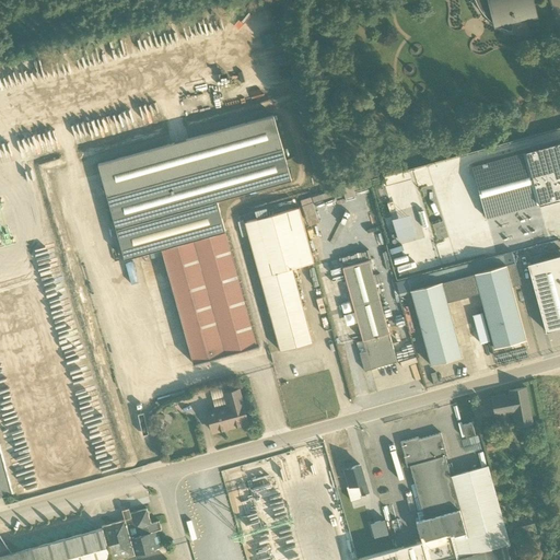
[(474,0),(477,4),(479,10),(483,15),(488,19),(492,23),(493,28),(499,27),(510,32),(512,24),(537,19),(532,0),(474,0)]
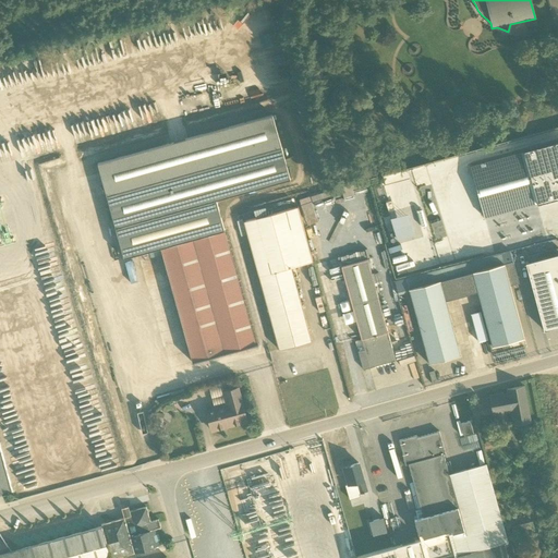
[(271,117),(97,164),(123,258),(154,250),(157,263),(164,262),(192,363),(256,346),(216,201),(289,180),(271,117)]
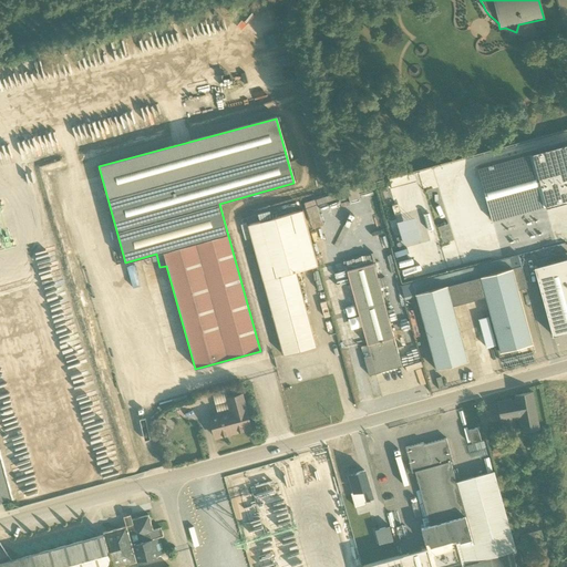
[(566,144),(477,169),(492,222),(566,200),(566,144)]
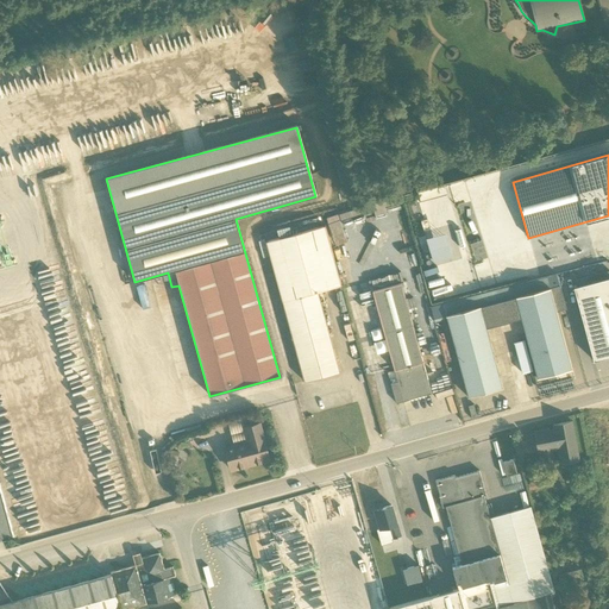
[(330,219),(334,234),(370,224),(365,208),(330,219)]
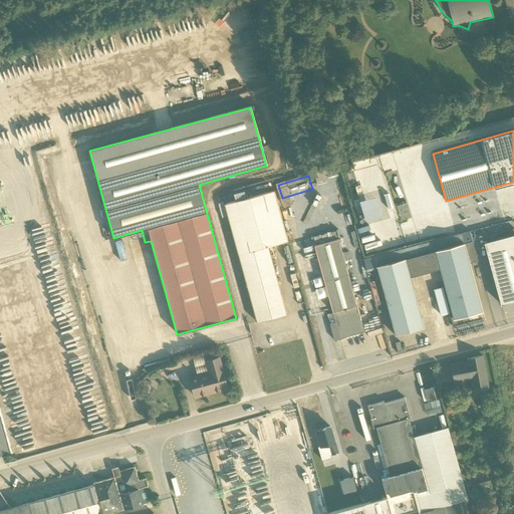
[(271,183),(251,189),(252,193),(272,187),(271,183)]
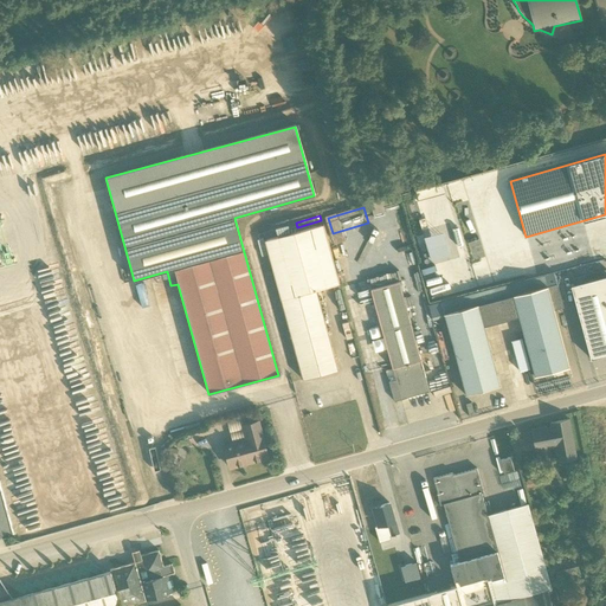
[(277,238),(264,242),(302,380),(337,371),(316,290),(339,284),(322,225),(290,234),(288,225),(275,229),(277,238)]
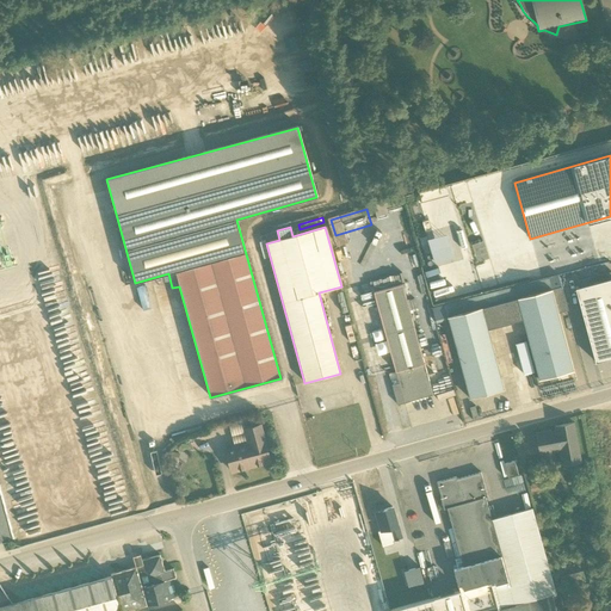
[(346,271),(365,266),(358,245),(340,251),(346,271)]
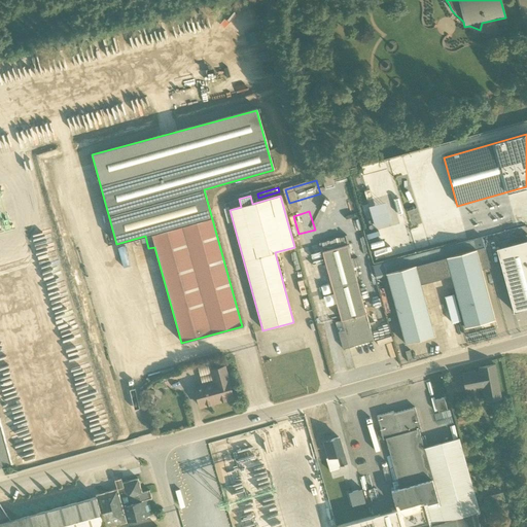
[(382,264),(372,266),(376,279),(386,276),(405,344),(434,336),(420,284),(450,276),(464,328),(494,320),(481,270),(489,268),(481,237),(382,264)]
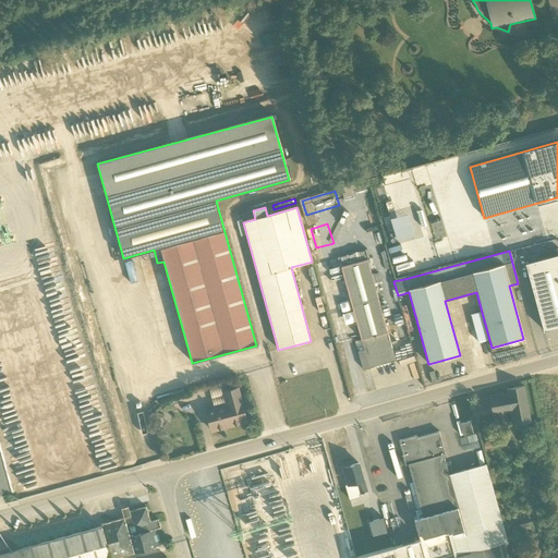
[(557,254),(525,264),(544,331),(557,327),(557,254)]
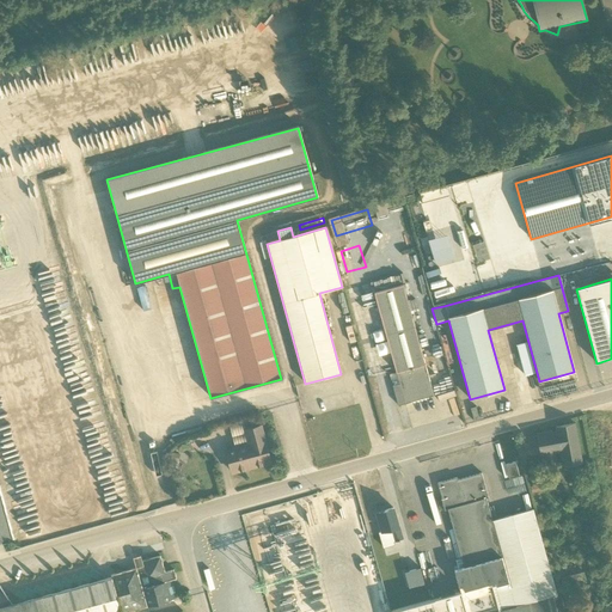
[(403,286),(374,293),(399,385),(392,386),(398,407),(433,396),(403,286)]
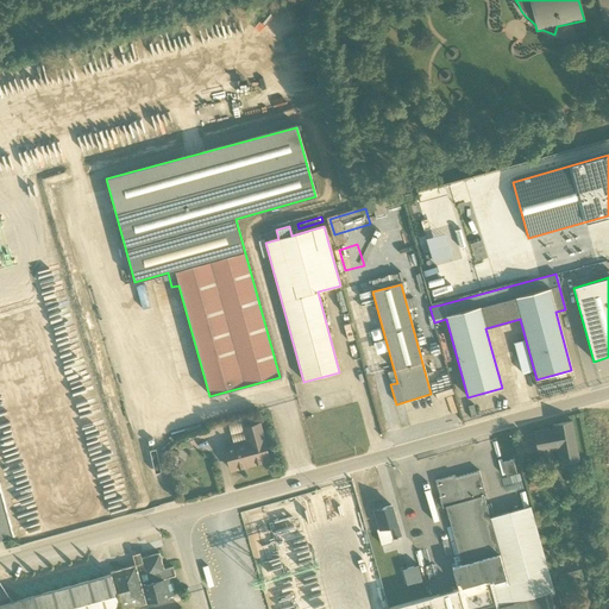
[(443,333),(438,334),(446,362),(451,360),(443,333)]
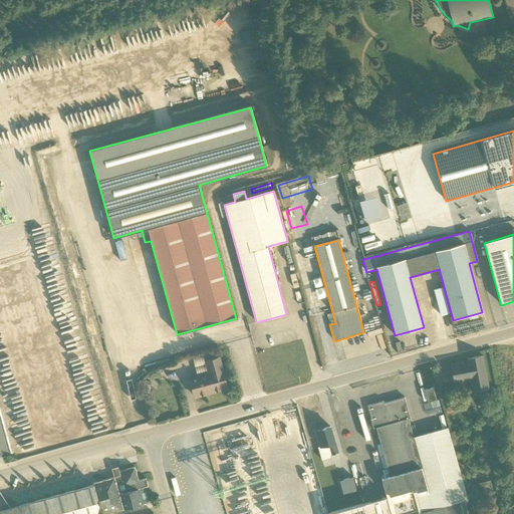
[(197,374),(189,376),(194,396),(212,391),(212,393),(227,389),(219,356),(205,360),(204,355),(192,358),(197,374)]
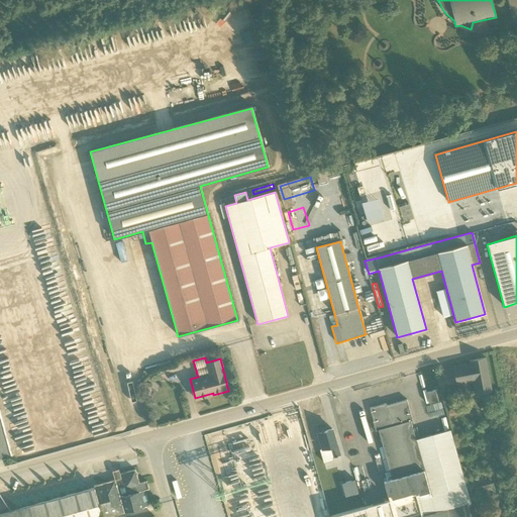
[(466,365),(452,367),(456,386),(459,386),(460,394),(471,393),(469,384),(474,383),(476,394),(491,391),(485,357),(469,360),(470,366),(467,366),(466,365)]
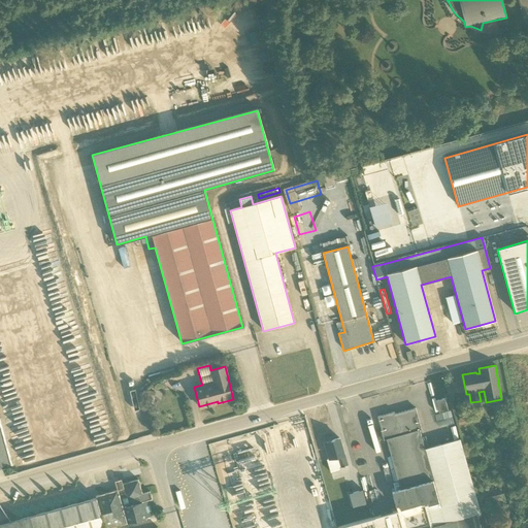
[(162,376),(164,388),(182,385),(179,373),(162,376)]
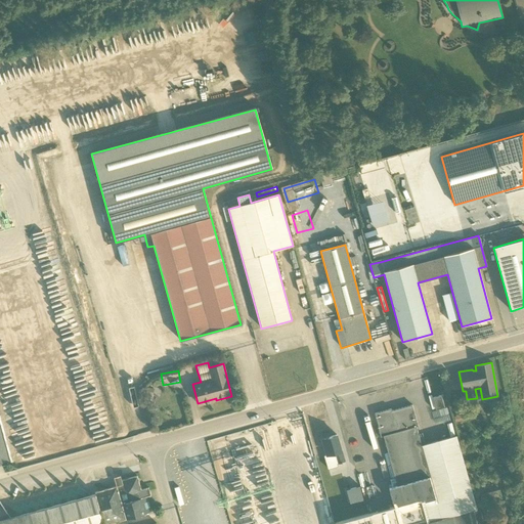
[(441,395),(432,398),(435,409),(444,407),(441,395)]
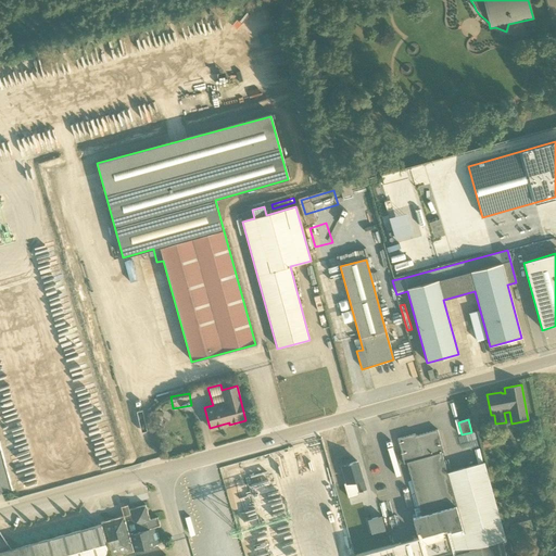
[(418,538),(354,555),(505,555),(502,542),(505,542),(483,463),(482,463),(446,472),(441,454),(443,453),(437,430),(415,437),(415,434),(396,439),(404,464),(406,464),(421,516),(412,518),(418,538)]
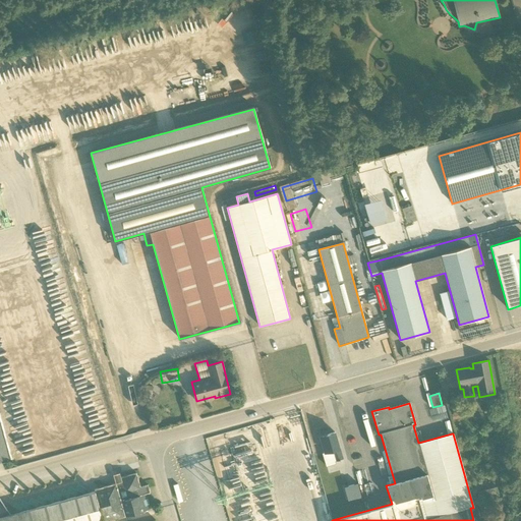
[(321,437),(320,437),(325,453),(322,454),(326,467),(336,464),(335,461),(342,459),(334,432),(327,435),(326,433),(321,436),(321,437)]
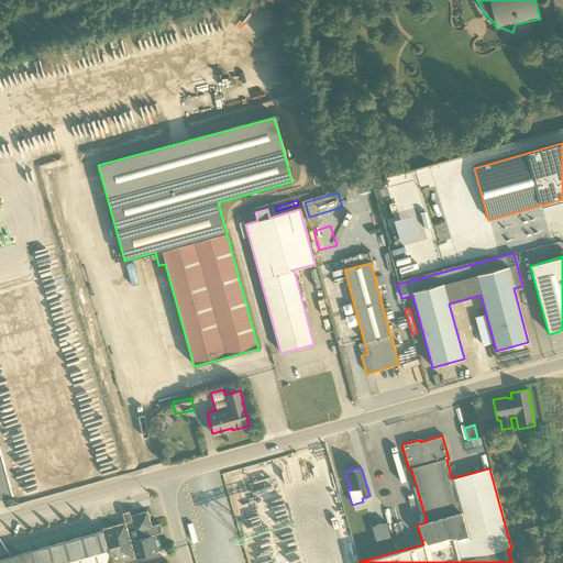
[(0,562),(118,562),(163,551),(157,533),(162,532),(159,523),(152,526),(147,511),(130,517),(131,520),(125,522),(124,522),(101,529),(102,531),(0,560),(0,562)]
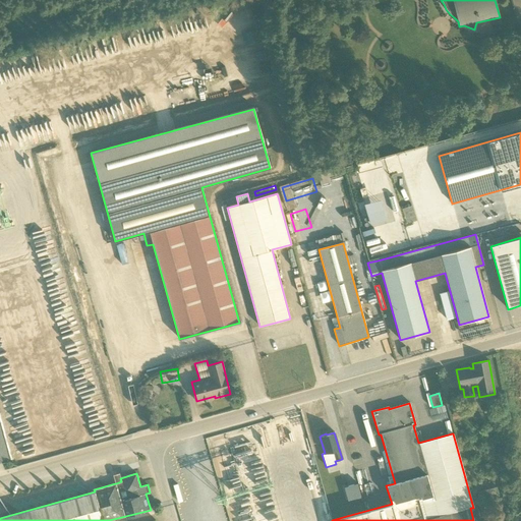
[(356,483),(344,487),(347,501),(360,497),(356,483)]
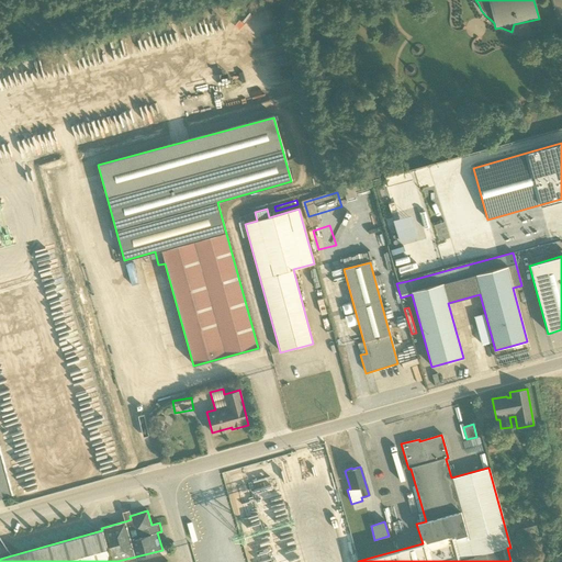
[(535,526),(512,531),(514,539),(537,534),(535,526)]
